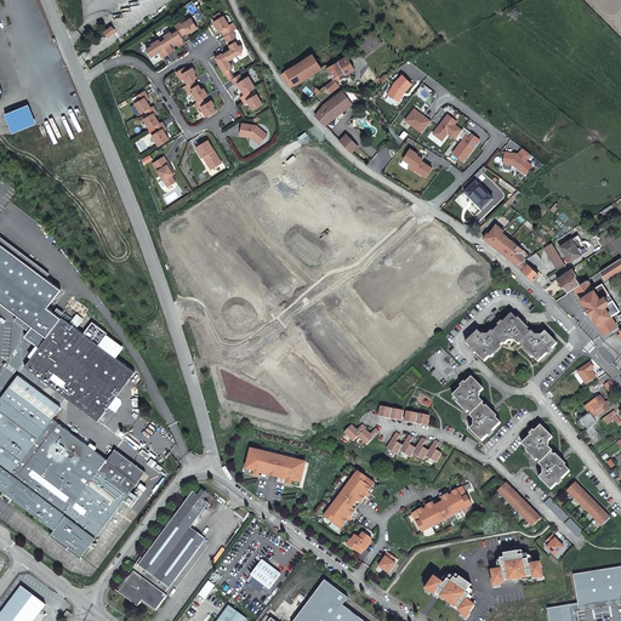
[(232,30),(234,29),(231,23),(228,24),(222,15),(212,21),(216,26),(217,26),(217,28),(218,32),(221,30),(223,35),(232,30)]
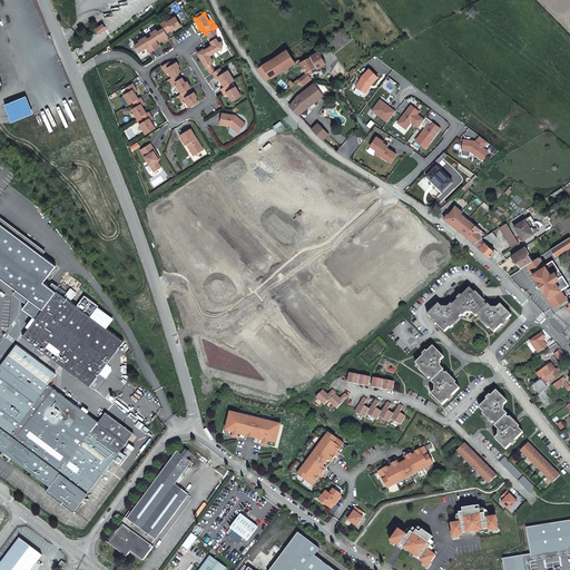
[(163,27),(166,32),(172,29),(172,30),(175,28),(176,27),(177,27),(180,25),(175,16),(166,21),(165,19),(160,22),(163,27)]
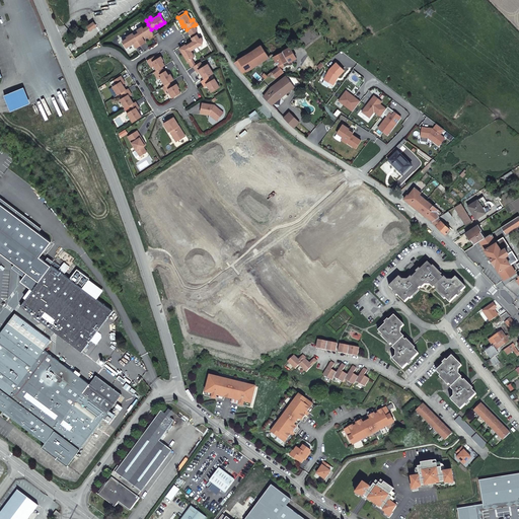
[(151,29),(148,24),(143,27),(142,25),(137,29),(138,31),(134,34),(140,45),(145,42),(141,35),(143,34),(145,36),(152,31),(151,29)]
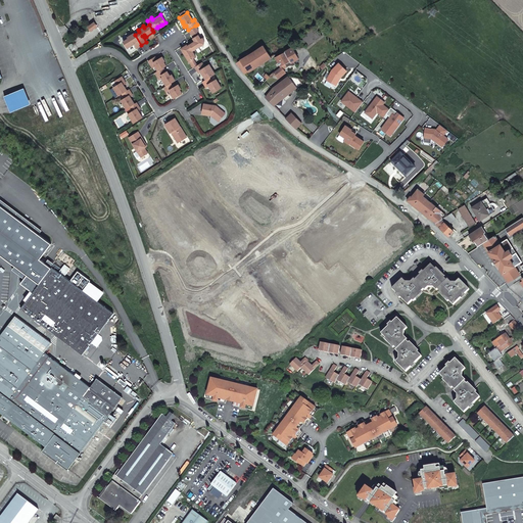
[(193,49),(198,46),(203,43),(204,41),(202,37),(200,38),(196,32),(198,30),(195,26),(188,30),(193,37),(192,38),(195,42),(192,42),(189,44),(193,49)]
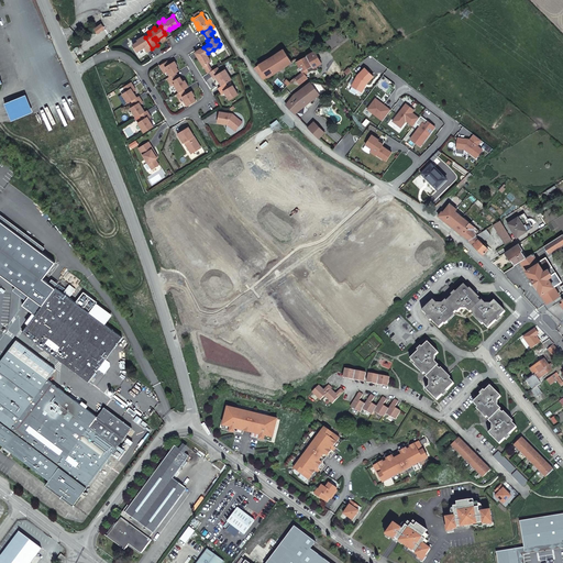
[(145,37),(144,35),(136,40),(138,41),(132,44),(136,51),(144,46),(147,52),(152,48),(145,37)]
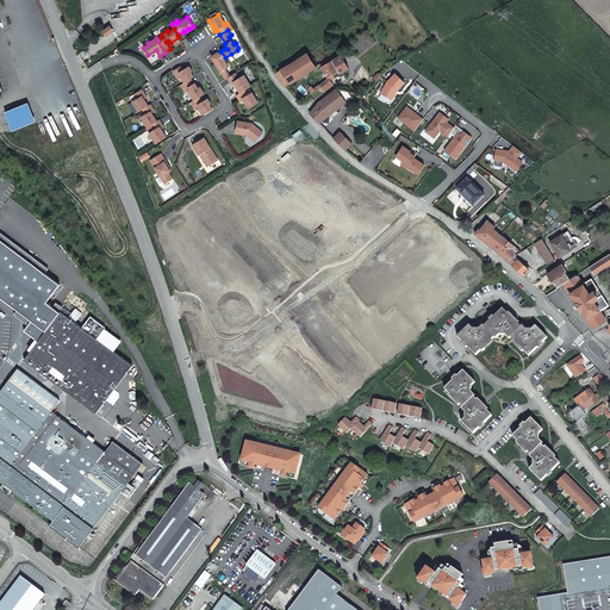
[(225,57),(221,51),(218,53),(217,51),(211,56),(213,60),(218,61),(216,63),(221,70),(224,68),(228,66),(224,58),(225,57)]
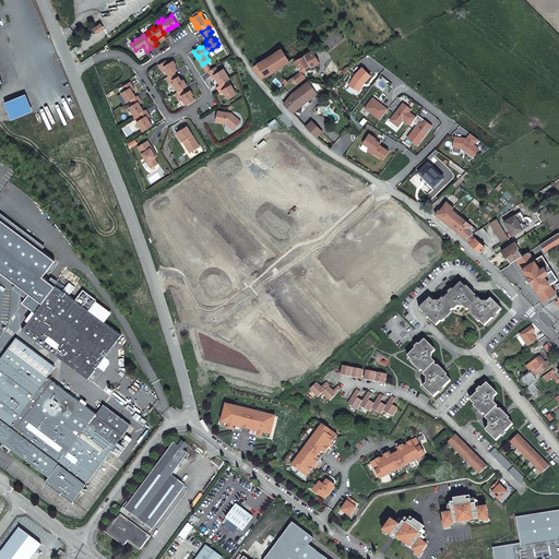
[(289,61),(282,48),(252,67),(261,80),(277,69),(281,67),(289,61)]
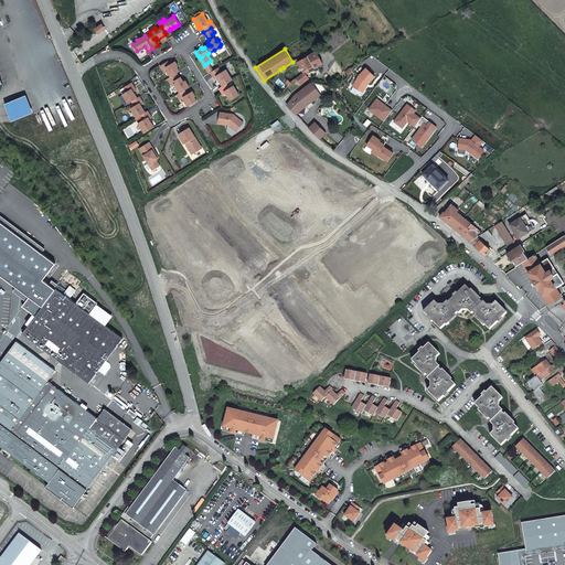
[(304,72),(308,80),(311,77),(307,70),(312,65),(316,70),(321,66),(320,64),(322,63),(316,51),(298,62),(304,72)]
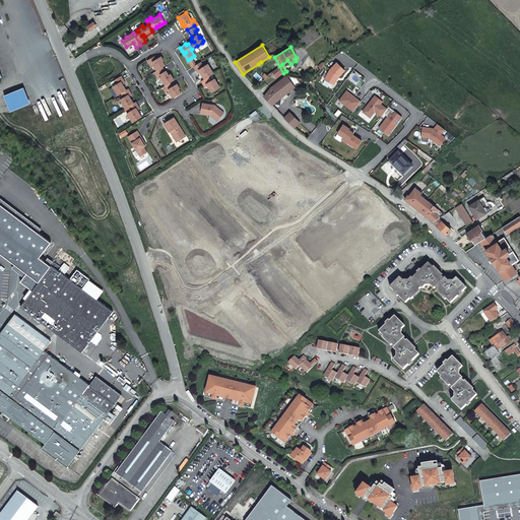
[(153,65),(156,70),(163,66),(165,65),(163,61),(164,60),(160,56),(157,57),(157,59),(156,59),(154,56),(147,60),(151,67),(153,65)]
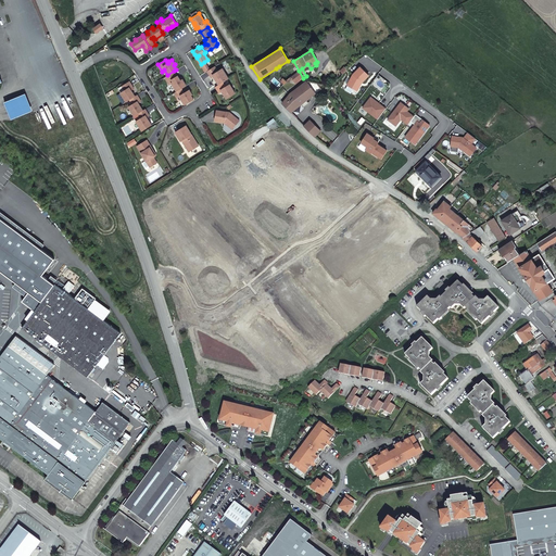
[(209,68),(206,71),(211,77),(213,76),(214,77),(218,78),(216,79),(218,84),(223,81),(228,77),(222,67),(217,71),(214,65),(209,68)]
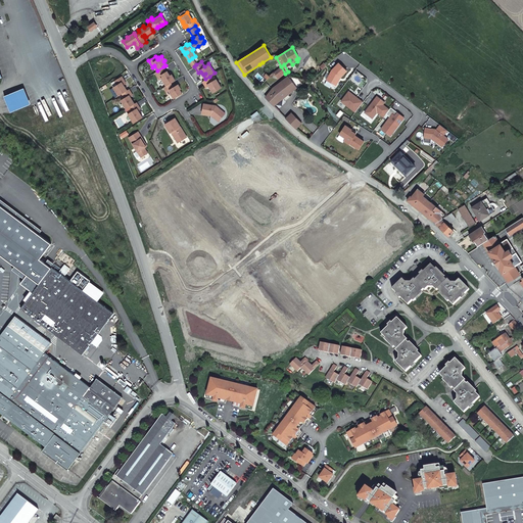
[(340,78),(347,70),(339,63),(332,70),(327,80),(336,86),(338,81),(338,80),(339,77),(340,78)]
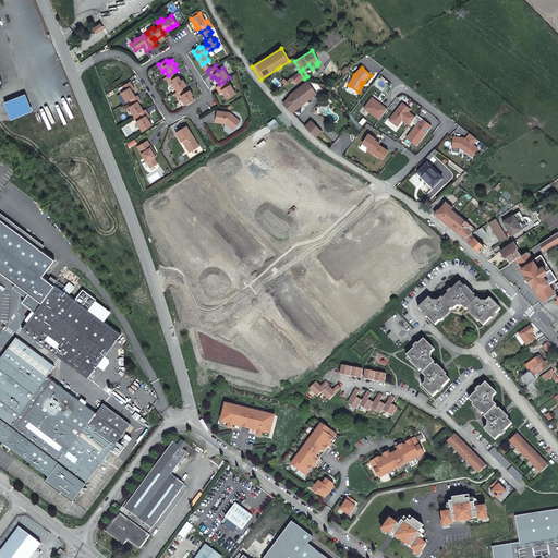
[(172,83),(178,91),(182,88),(186,85),(183,79),(180,81),(180,77),(178,75),(177,75),(174,71),(168,75),(165,76),(170,84),(172,83)]
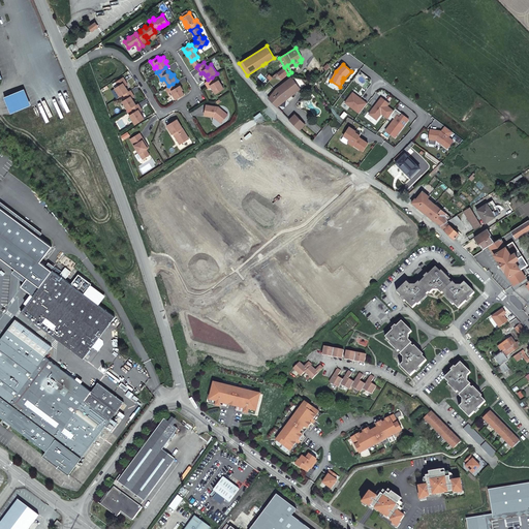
[(279,72),(277,74),(281,80),(288,74),(284,67),(279,72)]
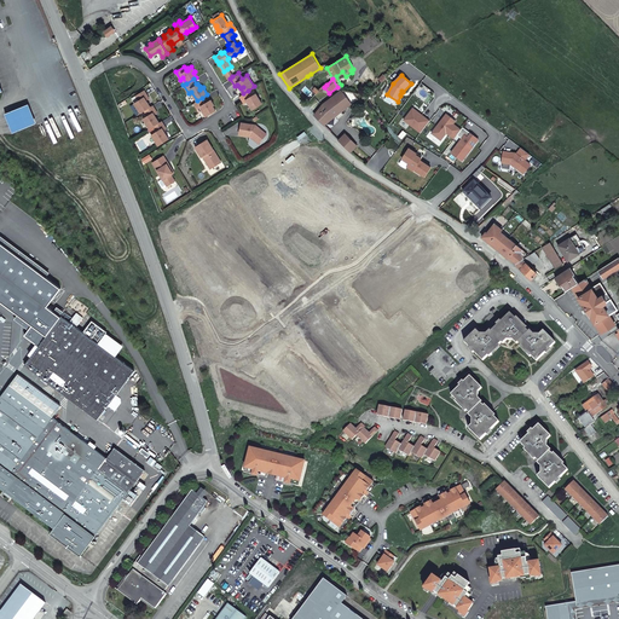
[(144,90),(136,94),(139,99),(134,102),(140,111),(144,109),(150,106),(148,102),(146,102),(145,99),(149,97),(144,90)]
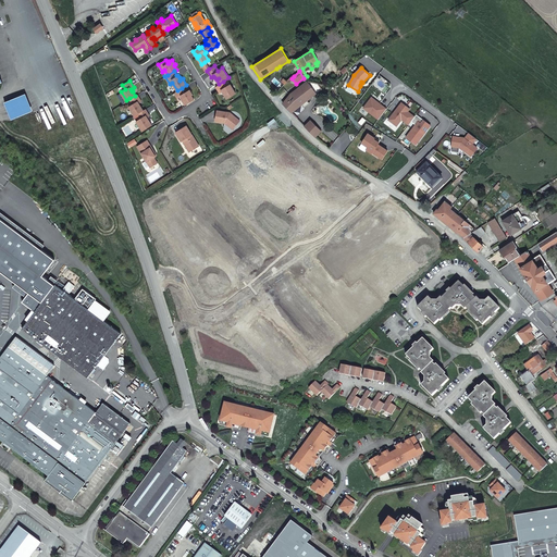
[(283,103),(291,112),(296,108),(322,88),(318,83),(307,81),(291,93),(283,103)]
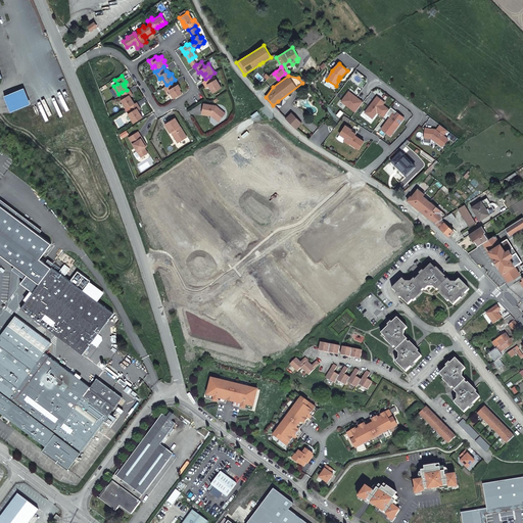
[(205,79),(202,81),(205,87),(208,85),(209,86),(210,88),(212,92),(221,87),(216,79),(211,81),(209,77),(205,79)]
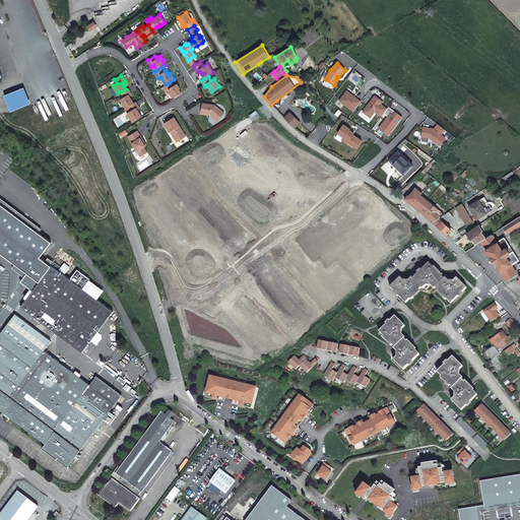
[(166,84),(163,86),(168,94),(170,92),(173,98),(181,92),(179,88),(180,87),(177,83),(174,85),(174,86),(172,86),(170,82),(166,84)]
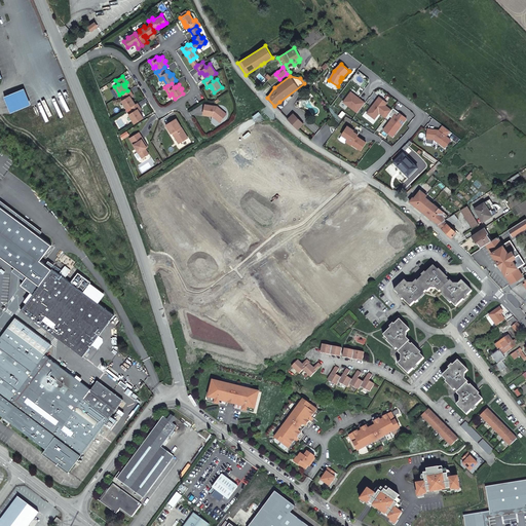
[(11,112),(31,104),(24,87),(5,96),(11,112)]
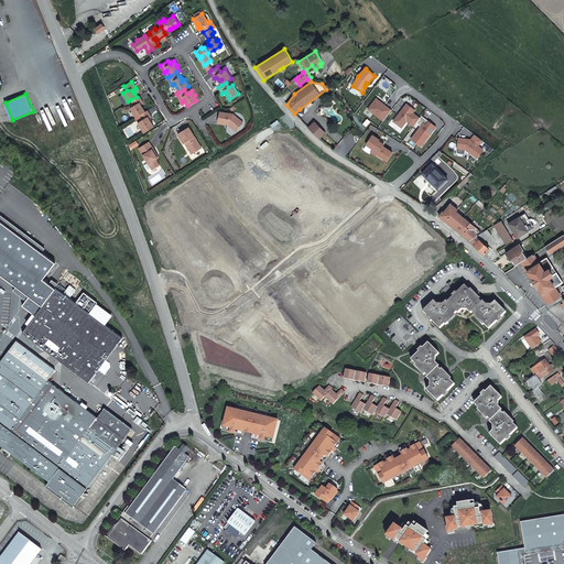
[(143,101),(139,95),(137,97),(131,99),(134,105),(130,107),(137,116),(140,115),(144,111),(142,107),(141,107),(141,105),(140,104),(143,101)]
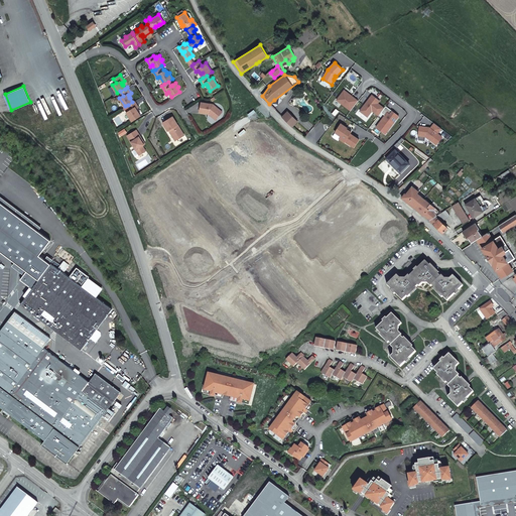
[(344,91),(337,100),(351,111),(359,101),(351,95),(351,96),(344,91)]
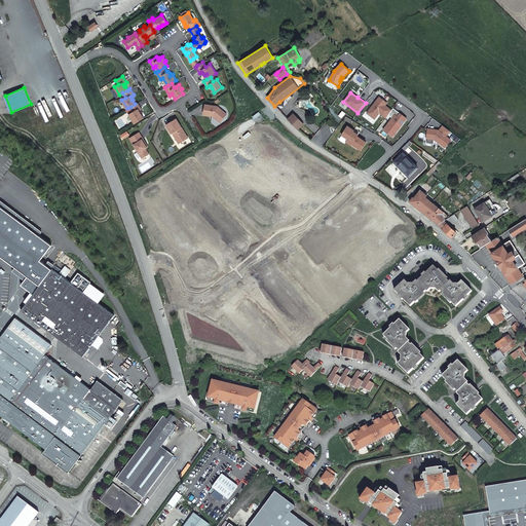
[(379,113),(386,118),(388,115),(392,110),(385,105),(387,103),(380,97),(367,113),(375,119),(379,113)]
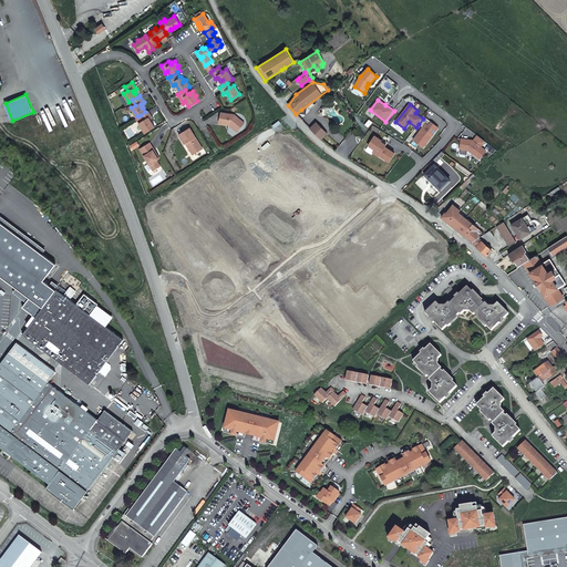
[(152,117),(147,110),(145,112),(141,115),(143,120),(138,123),(144,133),(154,126),(152,122),(150,123),(150,120),(150,119),(152,117)]
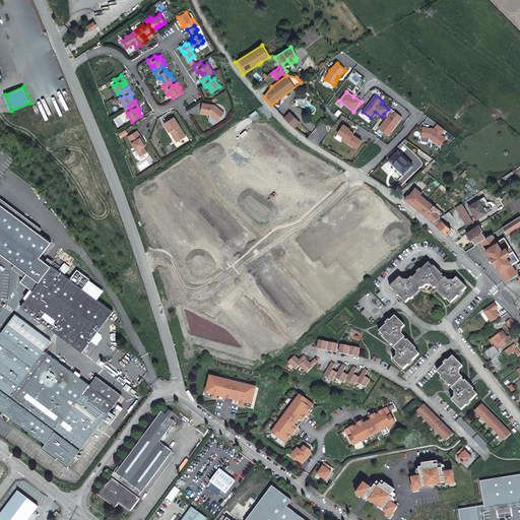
[(202,103),(200,113),(210,114),(210,113),(212,114),(211,115),(216,120),(223,112),(214,105),(202,103)]
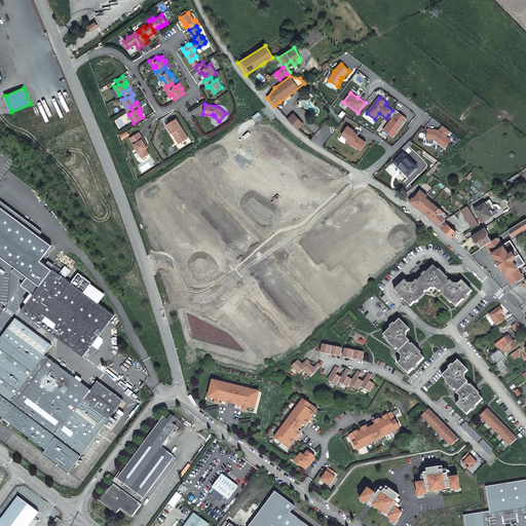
[(399,129),(407,118),(393,108),(392,110),(388,115),(392,118),(383,129),(390,135),(395,128),(398,128),(399,129)]
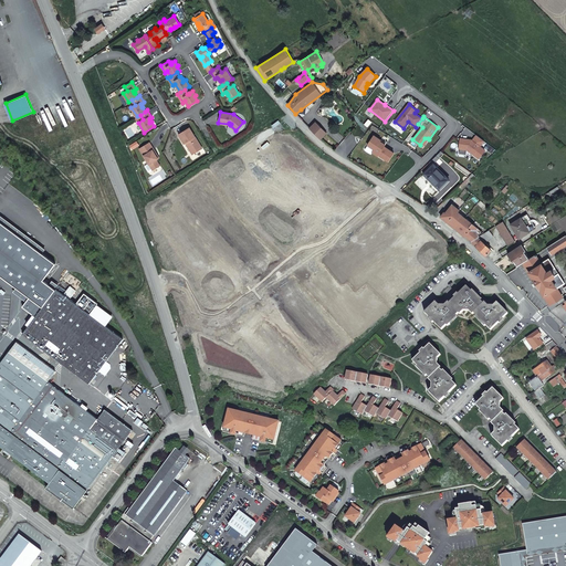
[(310,128),(321,138),(326,133),(314,121),(310,128)]
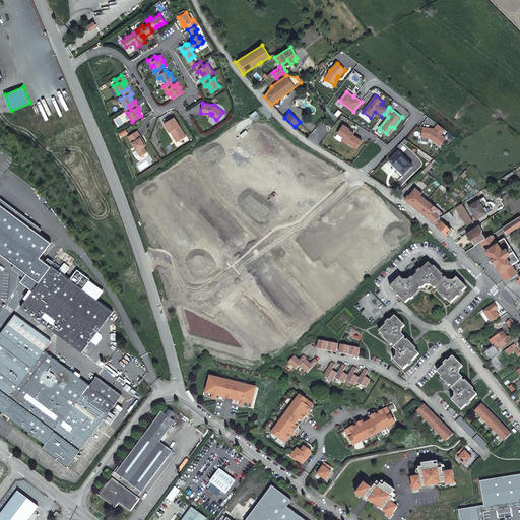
[(174,117),(164,123),(169,131),(171,131),(172,130),(173,132),(172,133),(175,138),(178,136),(180,139),(186,135),(174,117)]
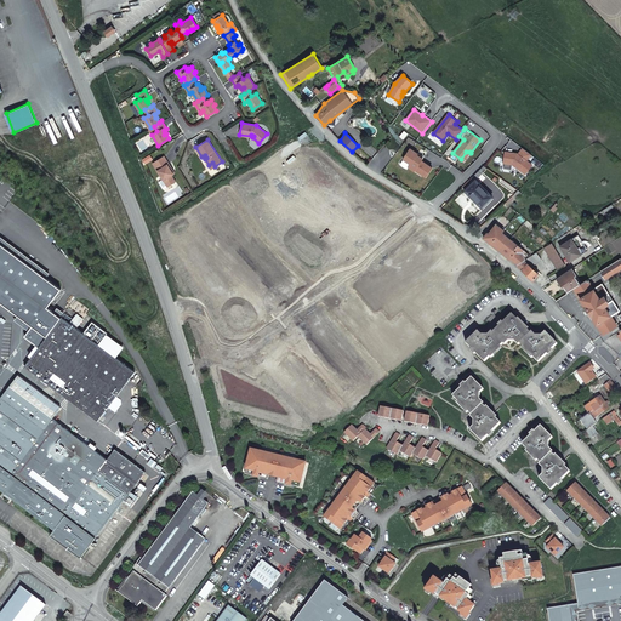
[(419,153),(410,148),(403,159),(410,164),(409,166),(415,171),(415,170),(426,177),(432,167),(421,160),(423,159),(417,154),(419,153)]
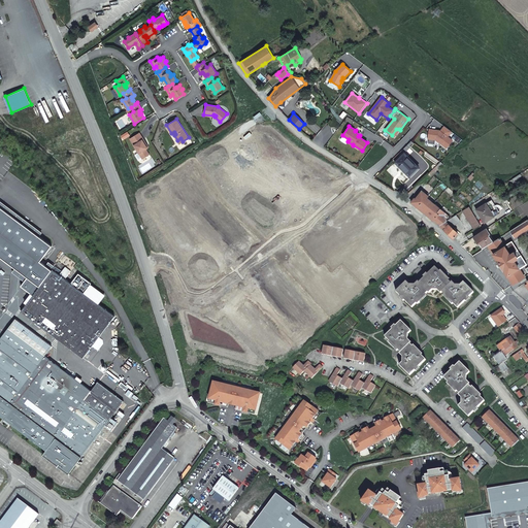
[(452,132),(444,127),(440,132),(440,131),(439,132),(436,132),(436,131),(429,130),(428,139),(436,140),(447,149),(453,141),(448,137),(452,132)]
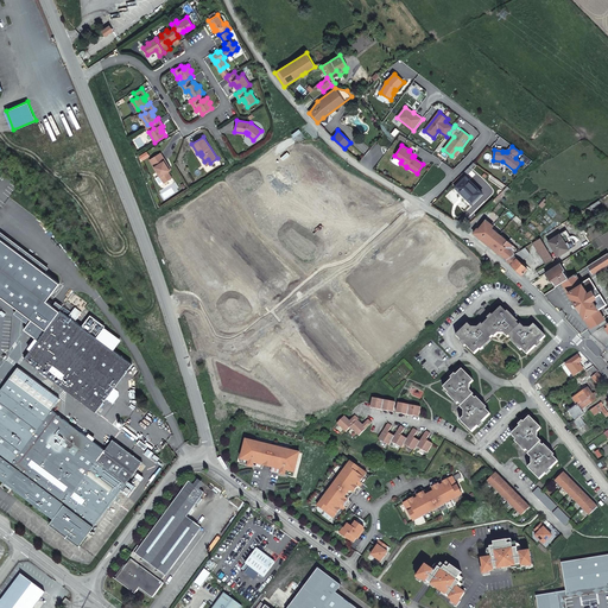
[(456,149),(451,156),(454,158),(461,150),(460,149),(456,149)]
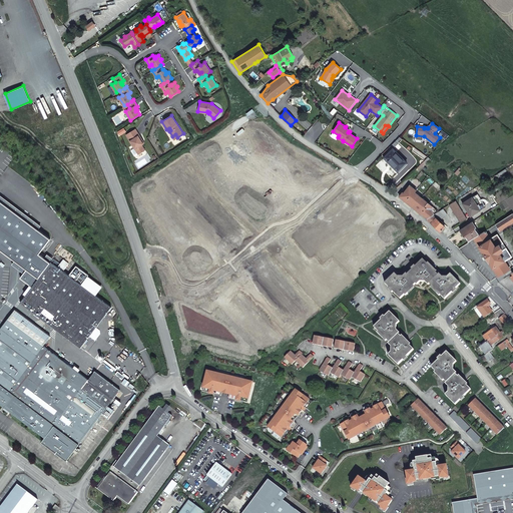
[(135,128),(126,134),(138,153),(144,149),(141,144),(142,143),(138,135),(139,134),(135,128)]
